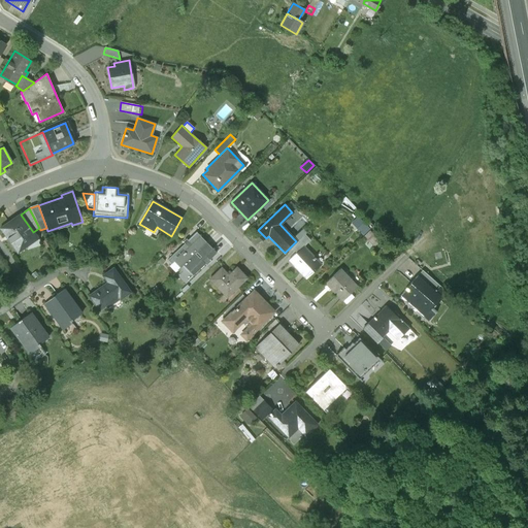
[(251,217),(256,222),(265,213),(260,208),(251,217)]
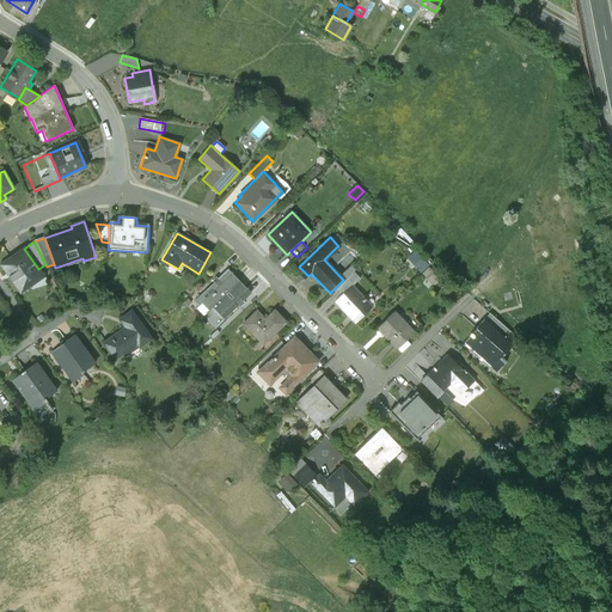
[(338,246),(336,248),(344,256),(352,249),(344,242),(338,246)]
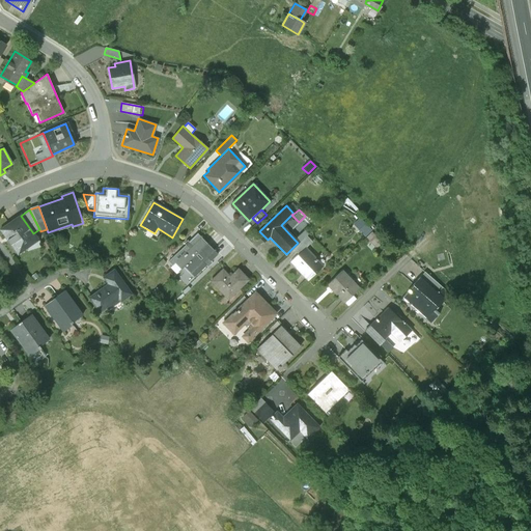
[(21,216),(0,229),(0,230),(17,254),(37,240),(33,233),(21,216)]
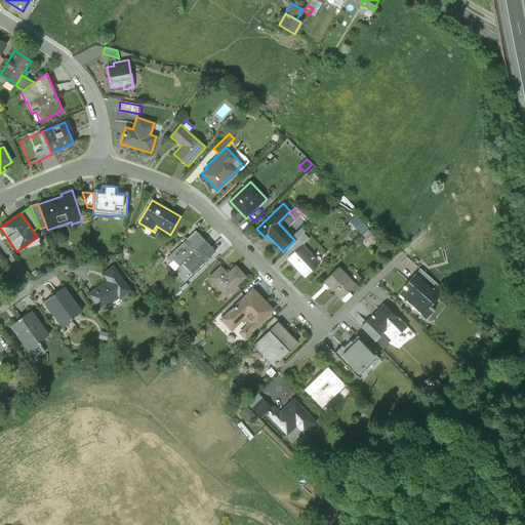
[(350,221),(361,234),(367,228),(356,215),(350,221)]
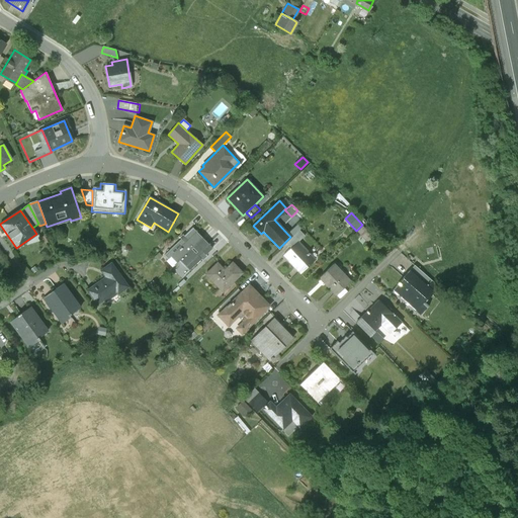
[(423,214),(417,217),(420,224),(426,222),(423,214)]
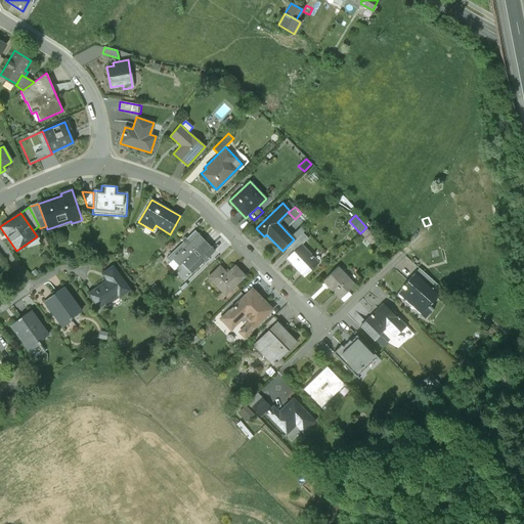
[(291,236),(294,239),(304,230),(301,227),(291,236)]
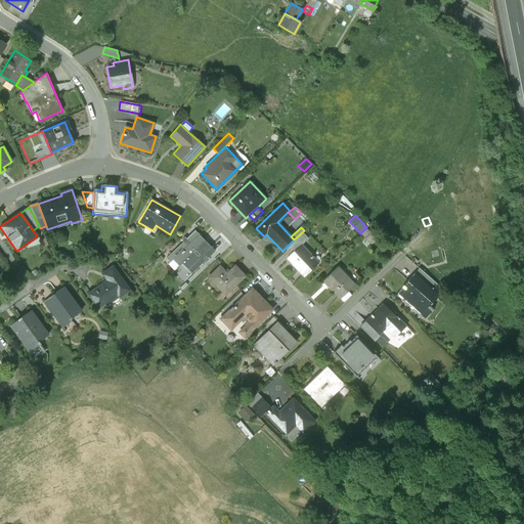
[(377,239),(367,229),(361,235),(370,245),(377,239)]
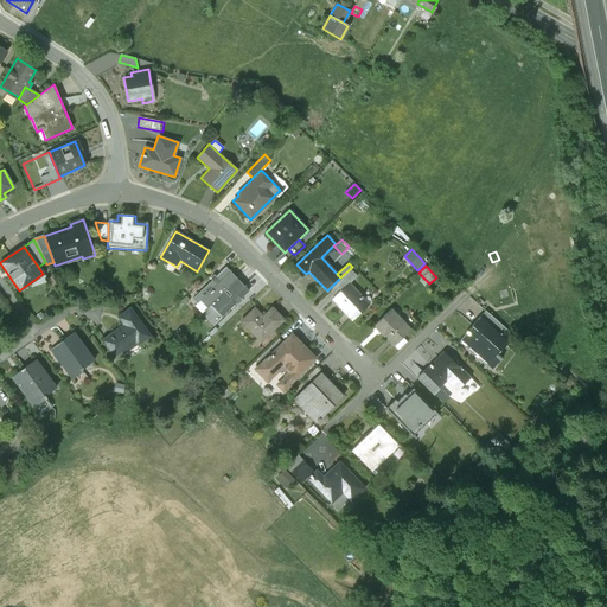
[(205,312),(210,307),(237,280),(225,268),(216,278),(215,275),(211,279),(212,280),(192,300),(197,305),(195,307),(202,314),(204,311),(205,312)]
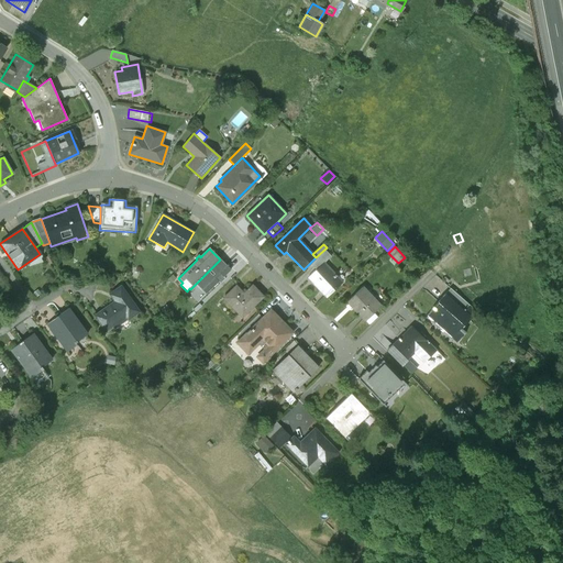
[(231,269),(220,260),(195,285),(206,296),(219,282),(220,284),(225,279),(223,277),(231,269)]
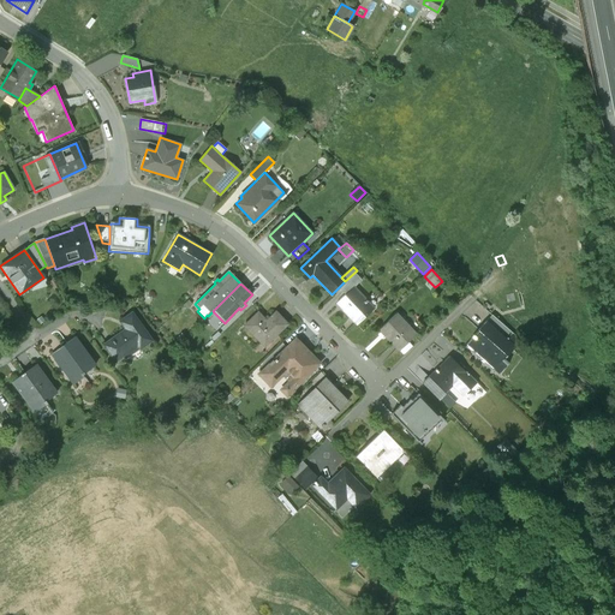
[(339,305),(358,326),(372,310),(353,291),(339,305)]
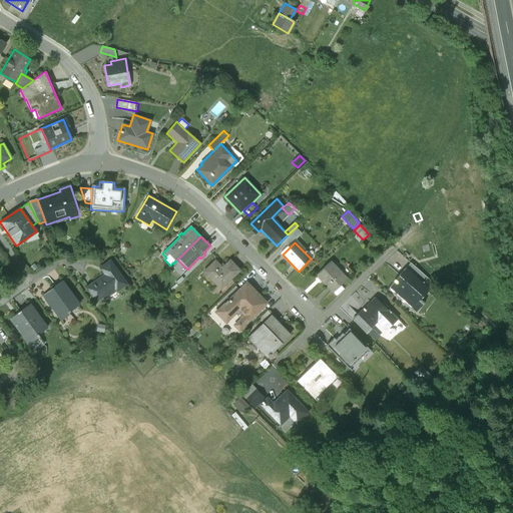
[(215,261),(203,273),(220,290),(240,271),(229,260),(221,268),(215,261)]
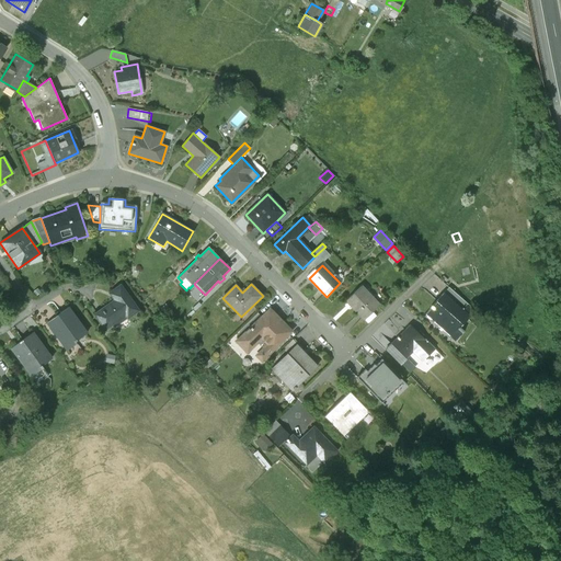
[(114,300),(94,315),(105,330),(112,325),(114,328),(138,310),(121,285),(110,294),(114,300)]
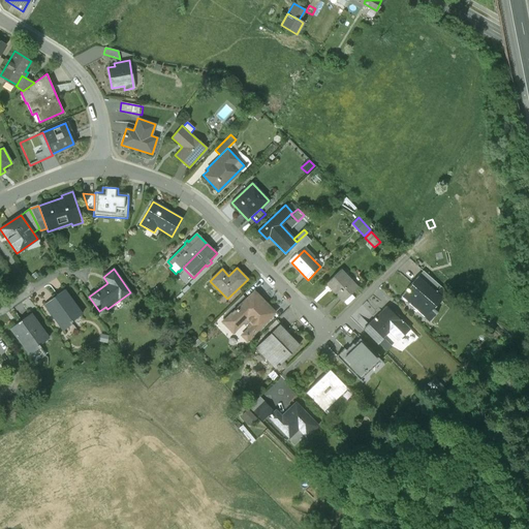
[(343,302),(358,287),(341,270),(325,284),(343,302)]
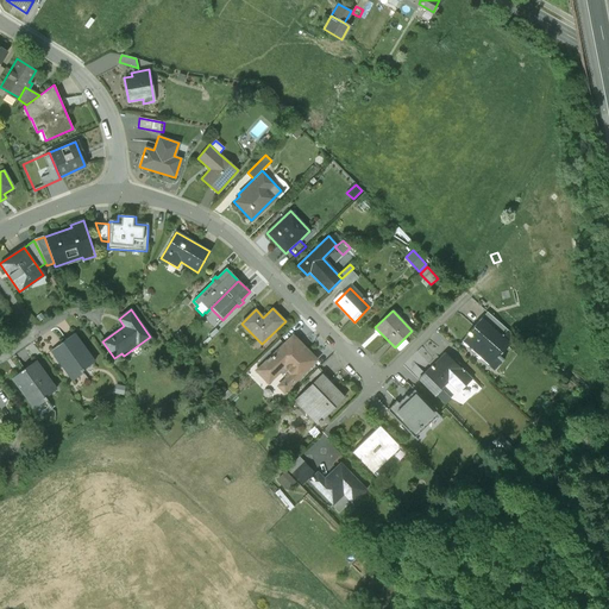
[(482,319),(463,341),(490,366),(497,358),(502,363),(504,360),(500,356),(514,339),(507,333),(503,338),(482,319)]
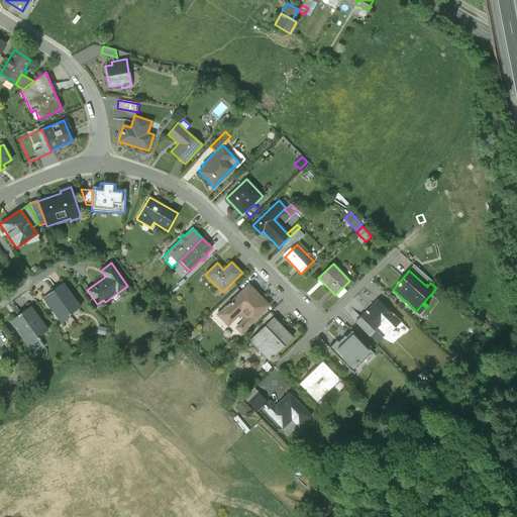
[(64,285),(43,299),(61,322),(80,308),(64,285)]
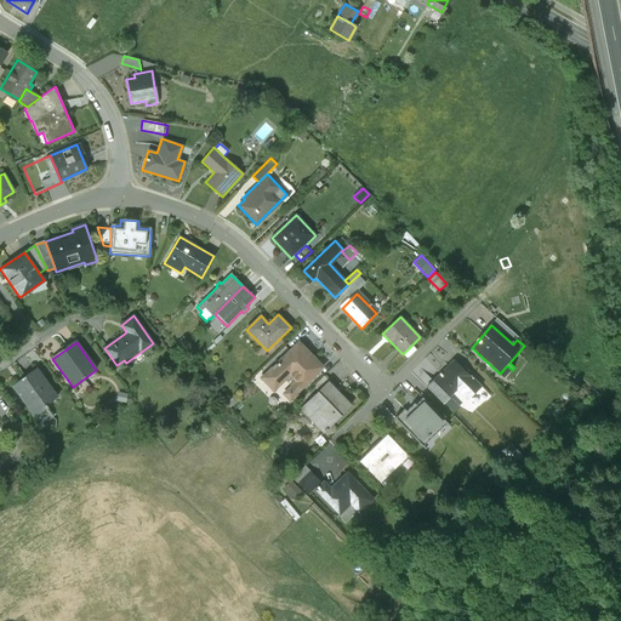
[(324,368),(298,342),(261,379),(273,392),(290,376),(296,382),(283,394),(290,402),(324,368)]
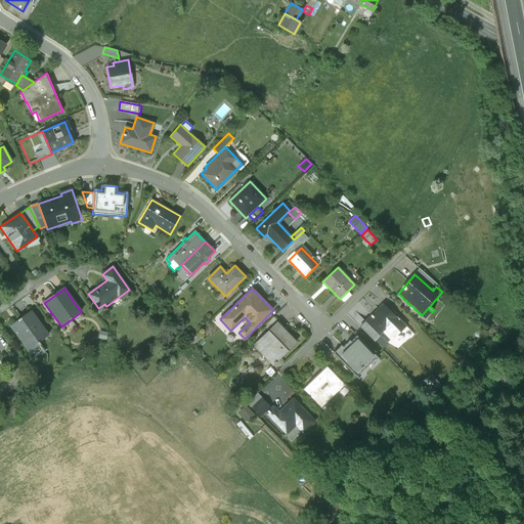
[(373,314),(383,304),(373,295),(362,306),(373,314)]
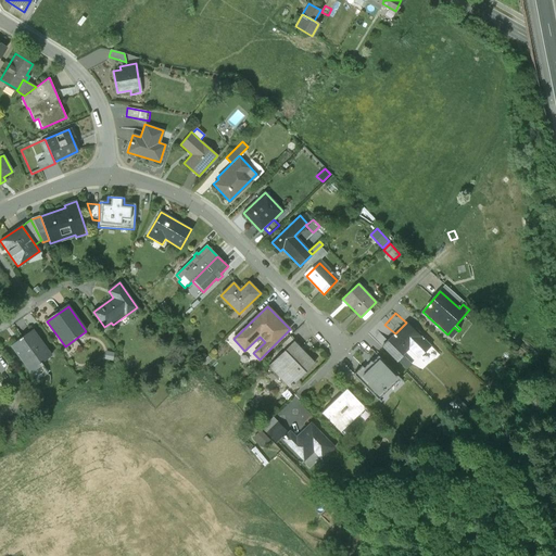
[(407,324),(389,341),(402,355),(409,348),(418,357),(430,346),(407,324)]
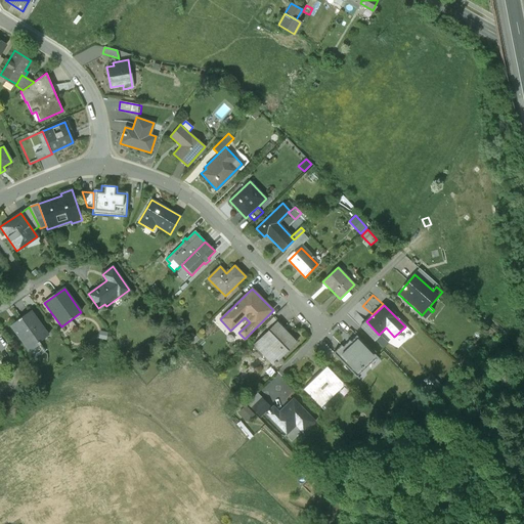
[(47,335),(31,312),(10,326),(29,352),(39,345),(37,342),(47,335)]
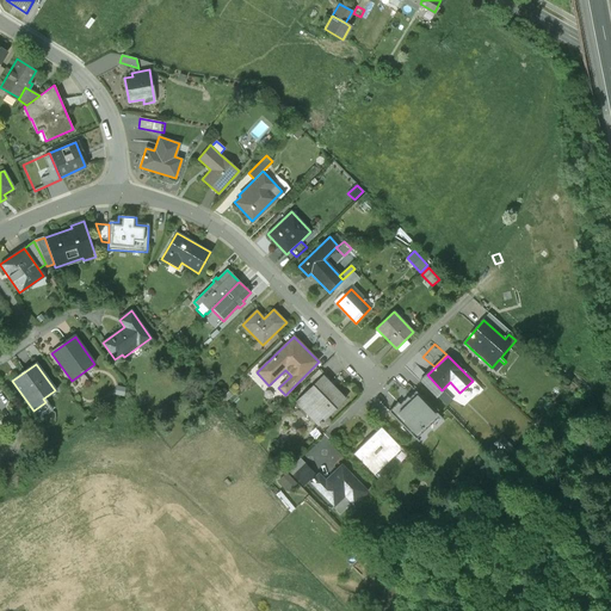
[(309,380),(314,384),(322,376),(323,375),(319,370),(309,380)]
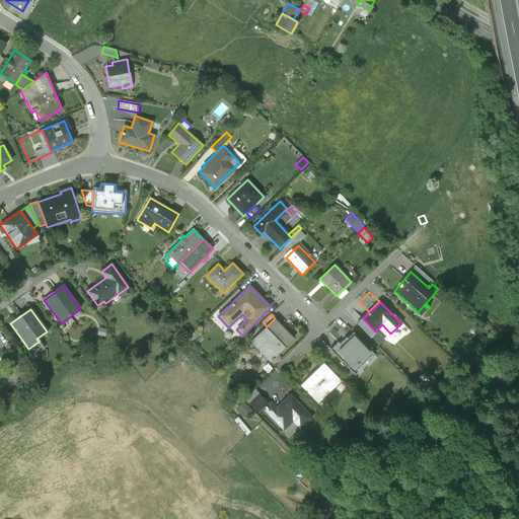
[(250,343),(271,363),(275,358),(278,355),(294,340),(274,319),(267,326),(250,343)]
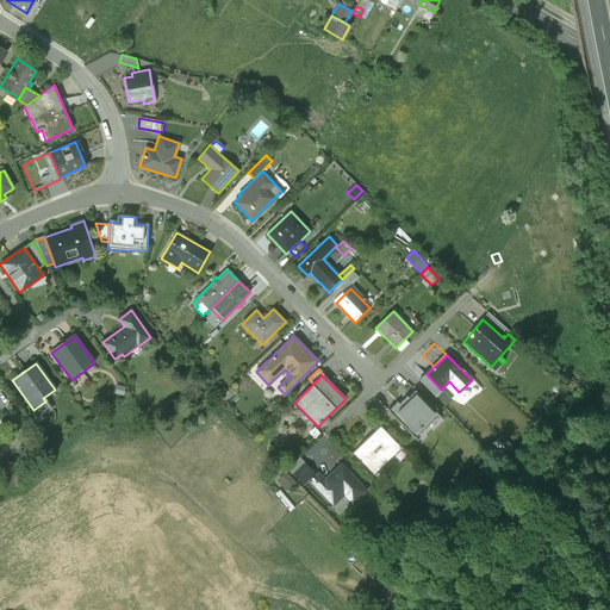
[(117,386),(116,394),(123,397),(125,388),(117,386)]
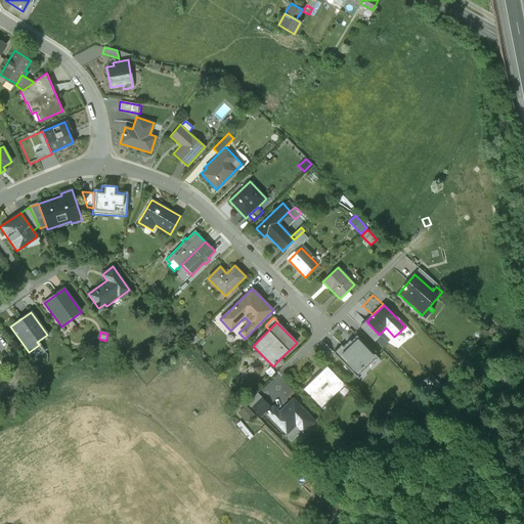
[(341,345),(334,352),(357,376),(377,356),(356,335),(344,348),(341,345)]
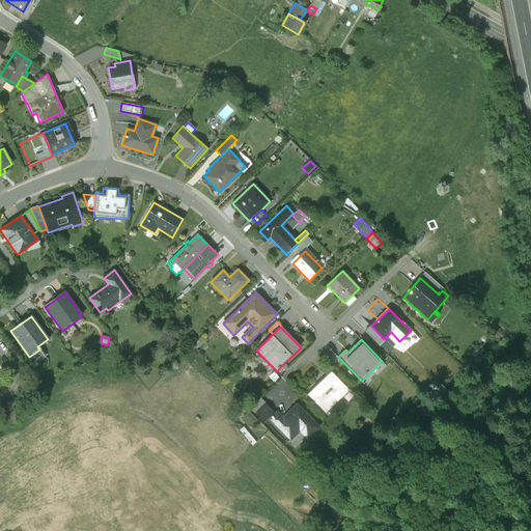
[(331,371),(307,394),(326,413),(348,390),(331,371)]
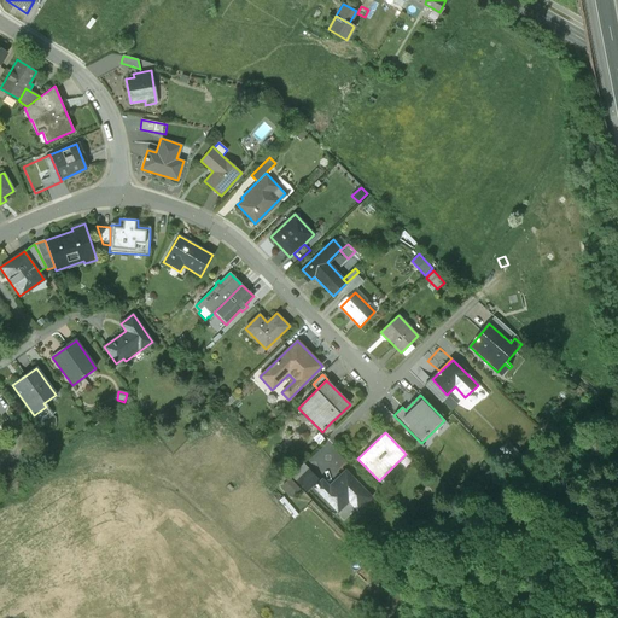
[(319,445),(325,441),(319,435),(314,439),(319,445)]
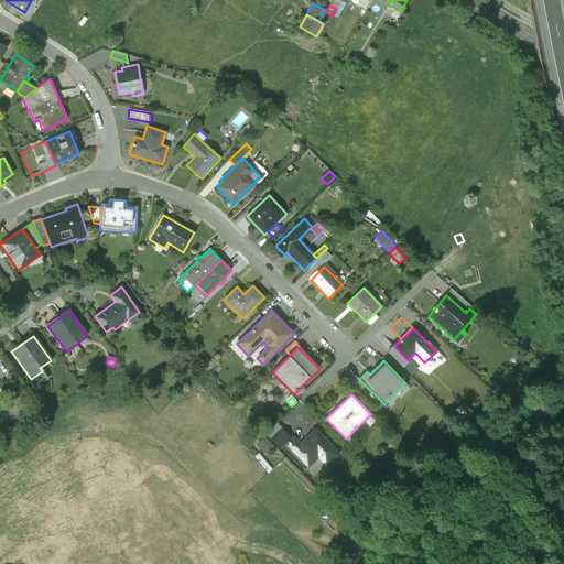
[(301,444),(294,437),(290,442),(294,446),(291,451),(308,468),(318,458),(326,466),(339,454),(315,429),(301,444)]
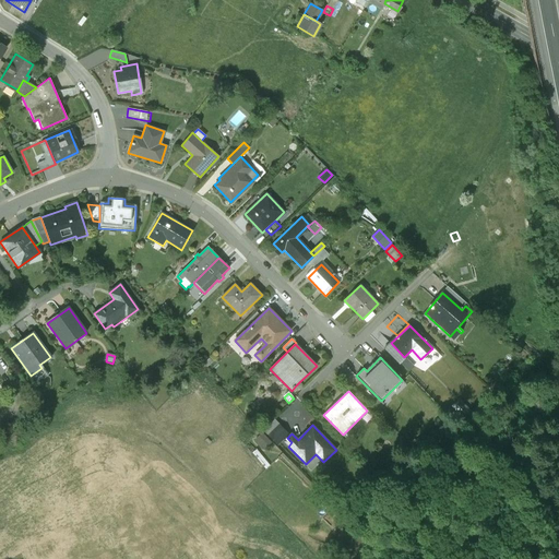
[(256,440),(264,448),(270,442),(261,435),(256,440)]
